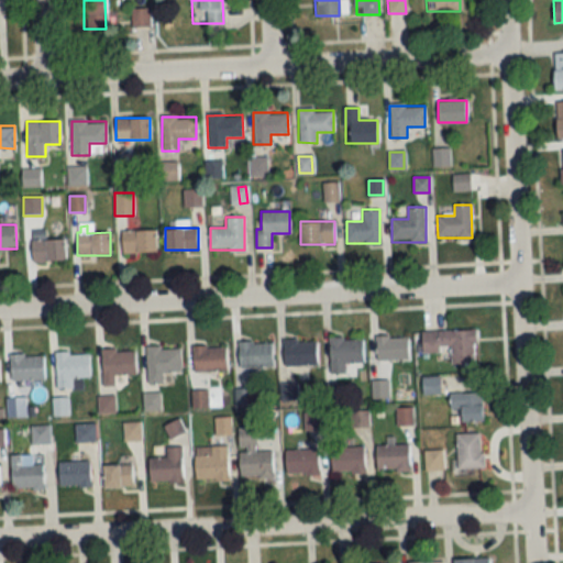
[(122,230),(122,252),(156,252),(156,230),(122,230)]
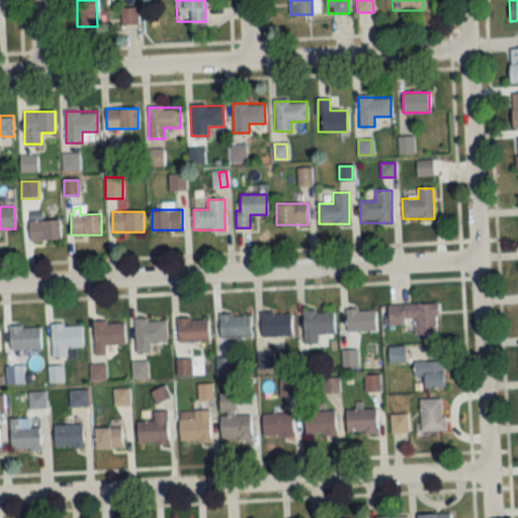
[(29,220),(29,241),(60,241),(60,220),(29,220)]
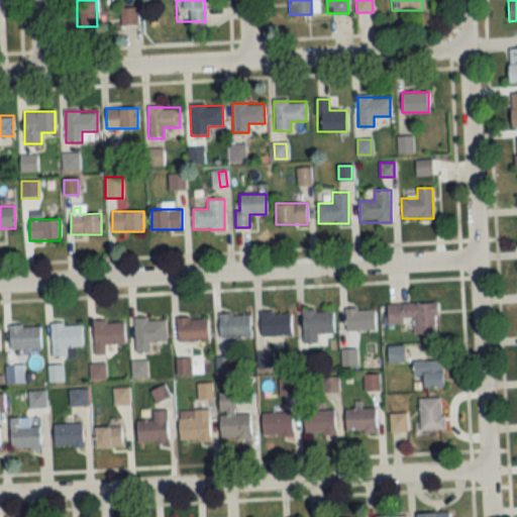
[(414,334),(436,333),(436,303),(386,304),(387,323),(414,323),(414,334)]
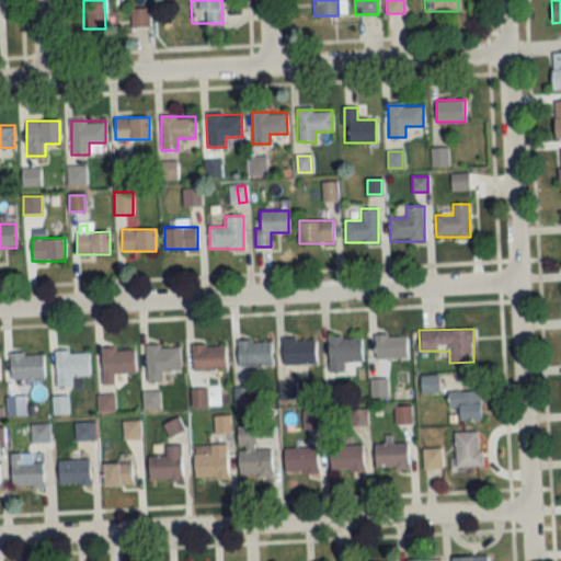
[(407,335),(375,335),(375,358),(407,358),(407,335)]
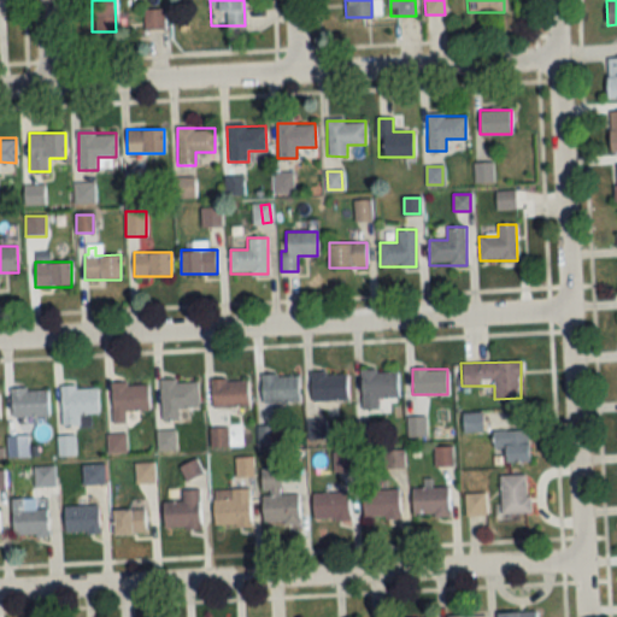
[(362,410),(380,410),(380,399),(398,399),(398,370),(362,370),(362,410)]
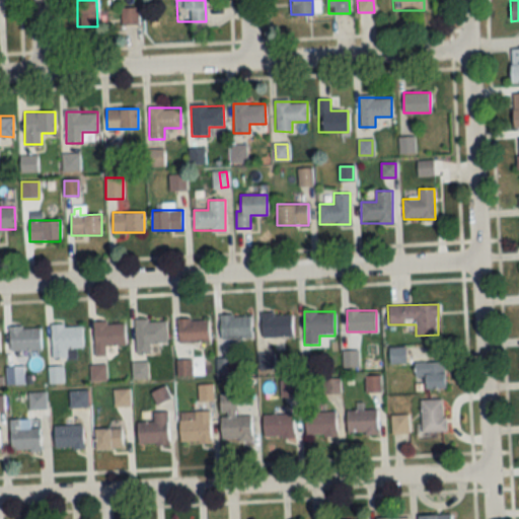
[(262,313),(262,337),(292,337),(292,313),(262,313)]
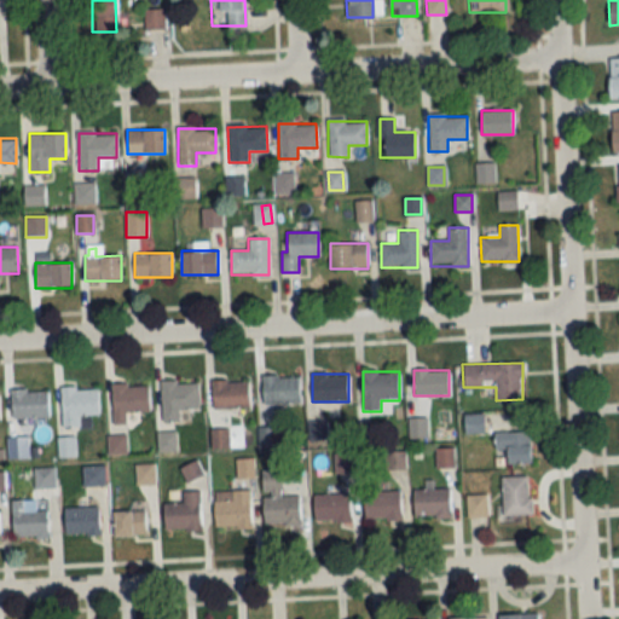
[(262,376),(262,404),(299,404),(299,376),(262,376)]
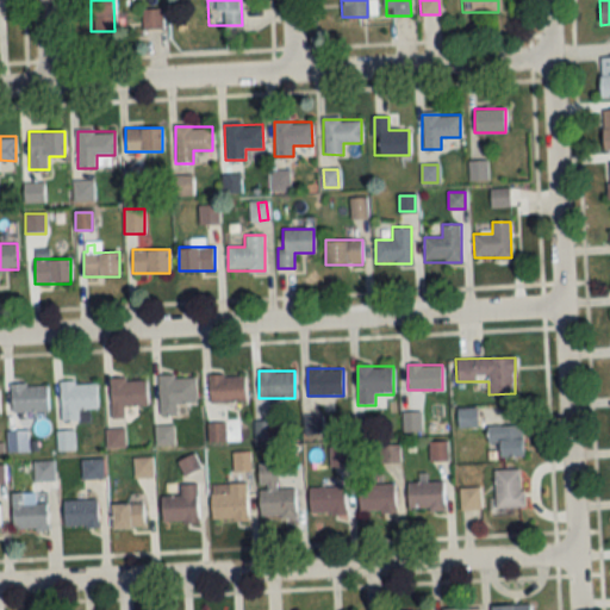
[(246,402),(246,374),(210,375),(210,402),(246,402)]
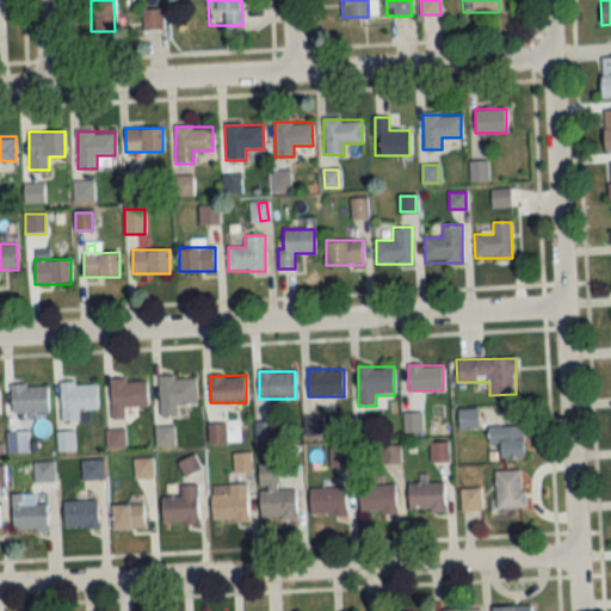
[(160,417),(178,417),(178,405),(197,403),(196,376),(159,377),(160,417)]
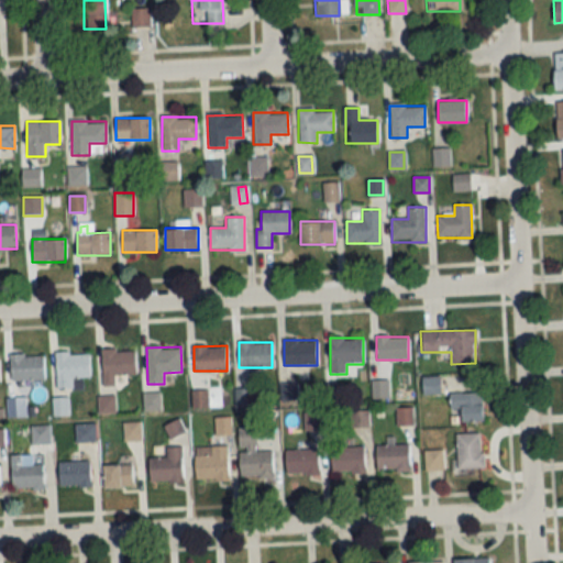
[(113,385),(113,374),(135,375),(135,350),(102,350),(102,384),(113,385)]
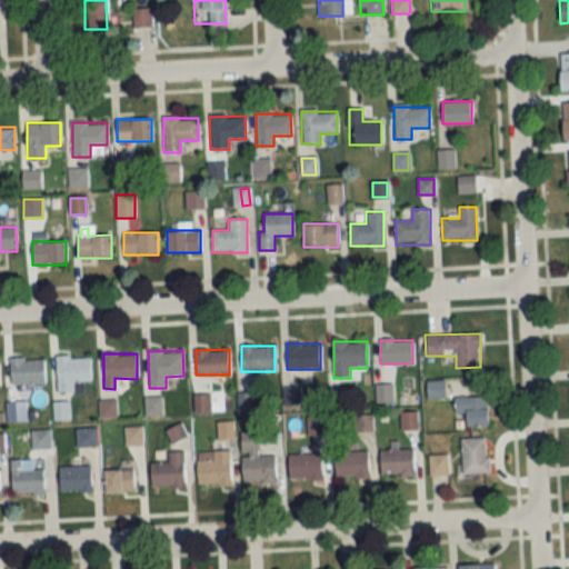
[(90,381),(90,357),(57,357),(57,392),(72,392),(72,381),(90,381)]
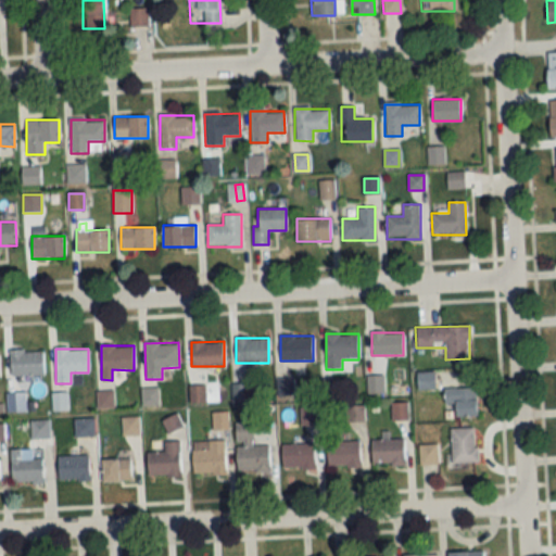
[(10,375),(43,375),(43,350),(10,350),(10,375)]
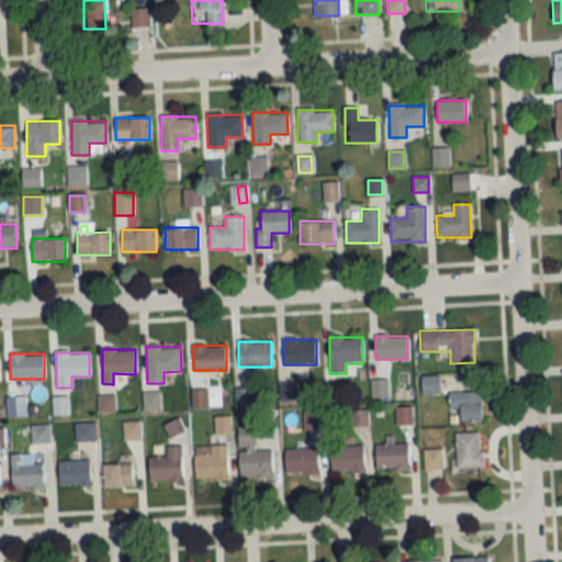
[(422,377),(422,393),(438,393),(438,377),(422,377)]
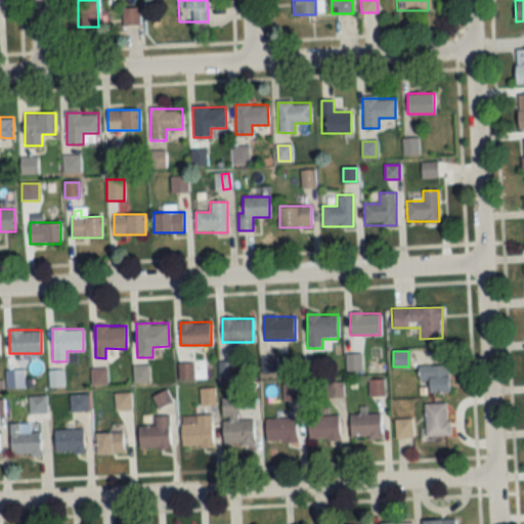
[(419,382),(429,382),(429,392),(449,392),(449,365),(419,365),(419,382)]
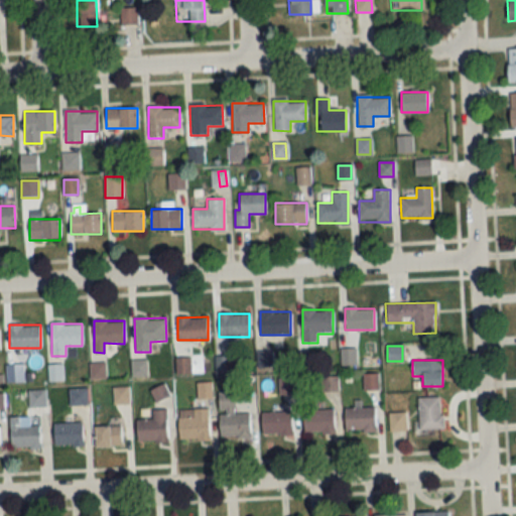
[(48,364),(48,381),(61,381),(61,364),(48,364)]
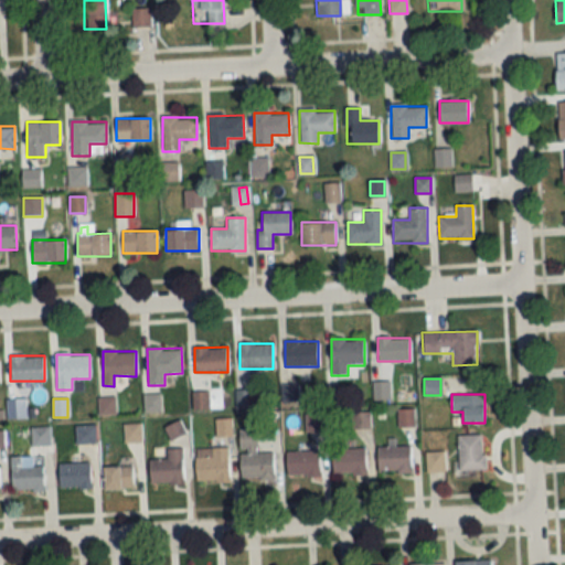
[(25,417),(24,401),(7,402),(8,418),(25,417)]
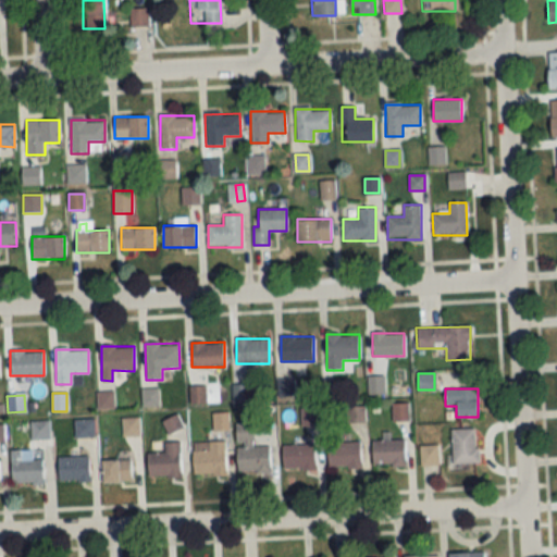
[(393,420),(408,420),(408,405),(393,405),(393,420)]
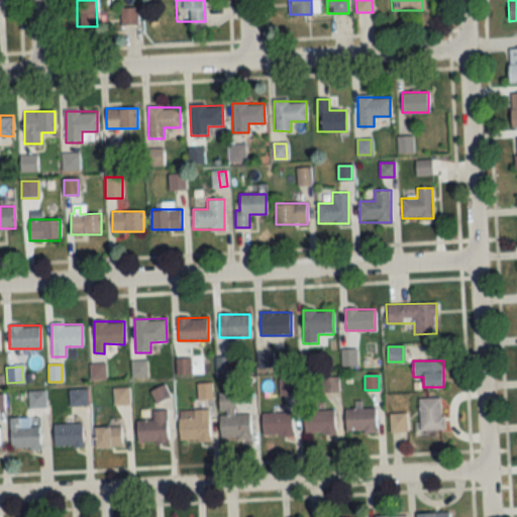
[(169,396),(165,385),(151,390),(156,401),(169,396)]
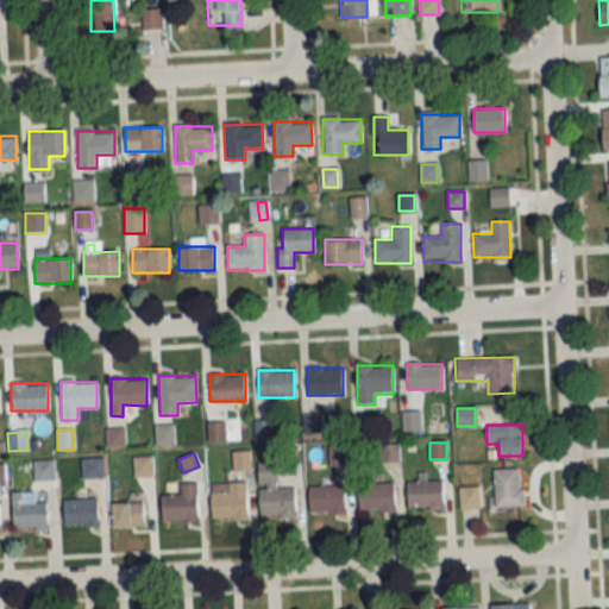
[(152,476),(152,457),(133,457),(133,476),(152,476)]
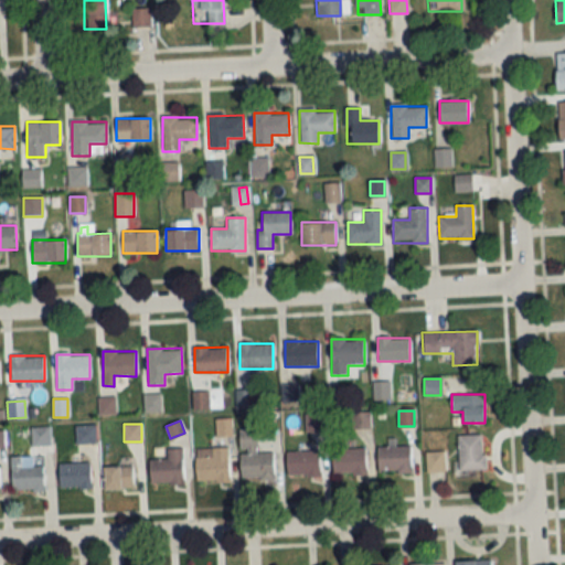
[(95,441),(95,425),(75,425),(75,441),(95,441)]
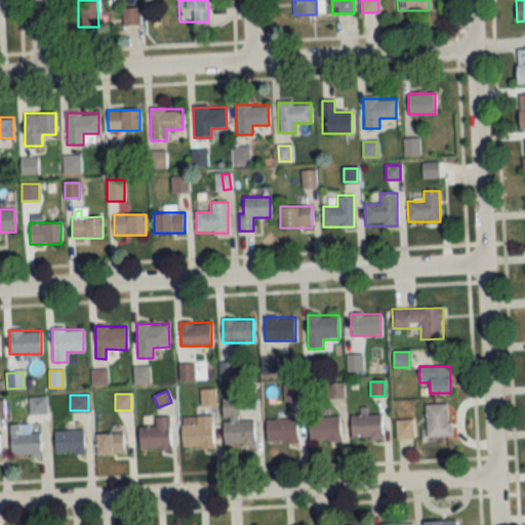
[(46,414),(46,397),(29,398),(29,414),(46,414)]
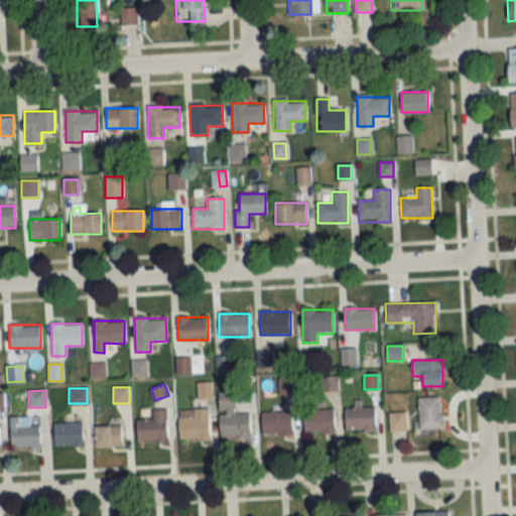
[(249,437),(249,413),(234,413),(234,391),(218,392),(219,412),(219,437),(249,437)]
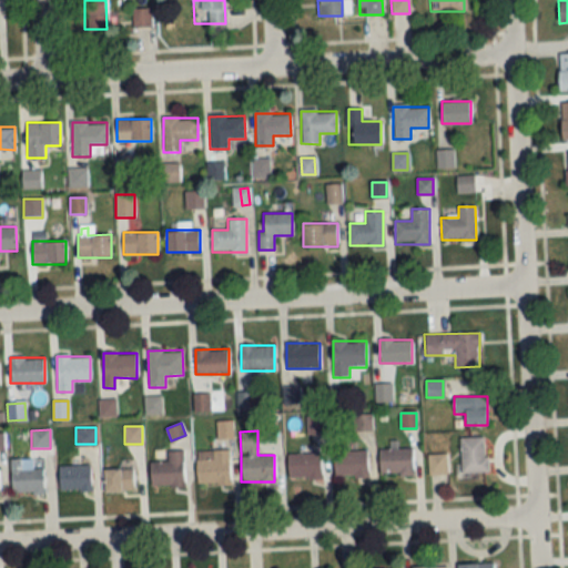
[(487,473),(487,438),(460,438),(460,473),(487,473)]
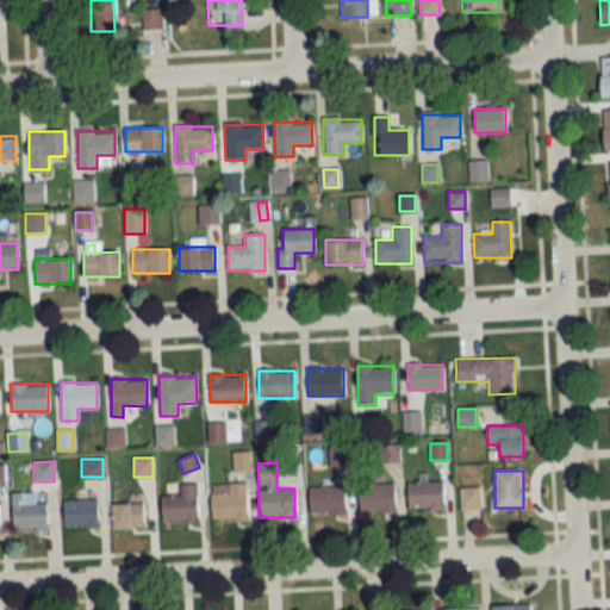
[(408,510),(443,510),(443,481),(408,481),(408,510)]
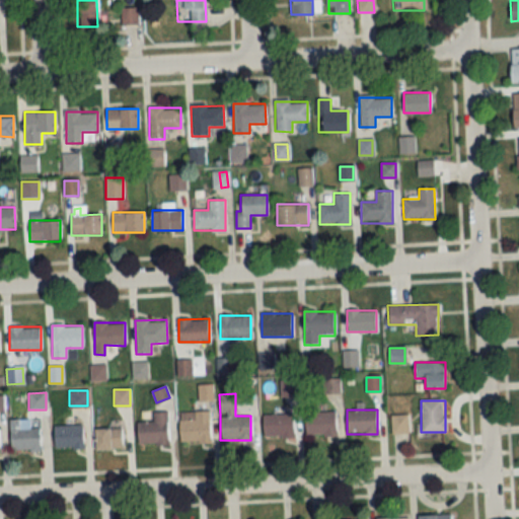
[(210,411),(179,411),(179,442),(210,442),(210,411)]
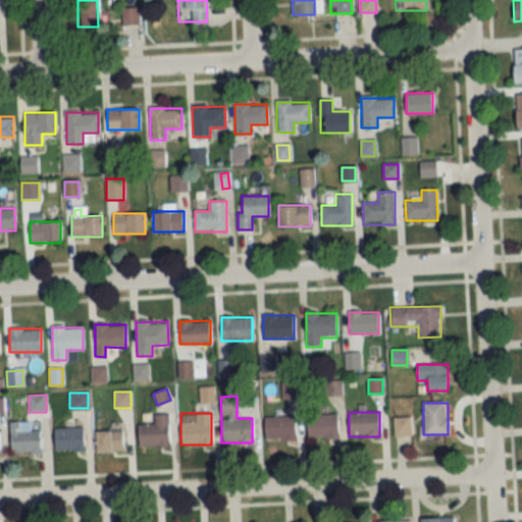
[(139,447),(168,447),(168,414),(154,414),(154,424),(139,424),(139,447)]
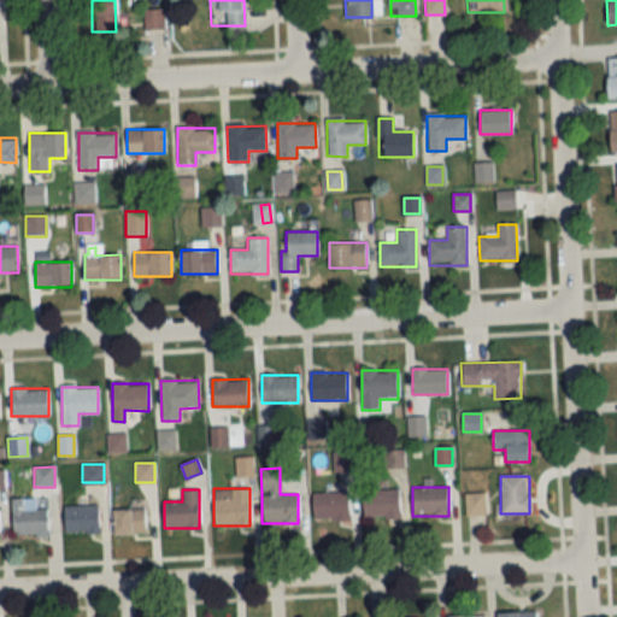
[(400,491),(362,491),(362,518),(400,518),(400,491)]
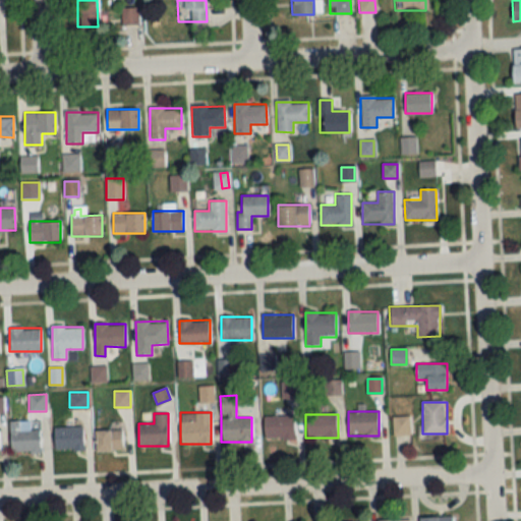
[(295,416),(265,416),(265,439),(295,439),(295,416)]
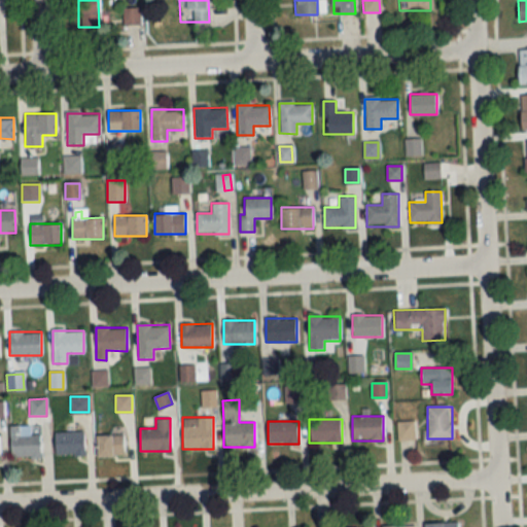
[(414,422),(397,422),(397,441),(414,441),(414,422)]
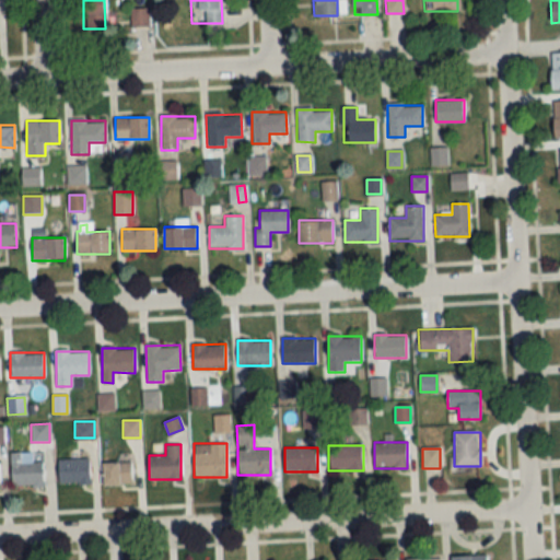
[(11,454),(11,487),(44,487),(44,462),(32,462),(32,454),(11,454)]
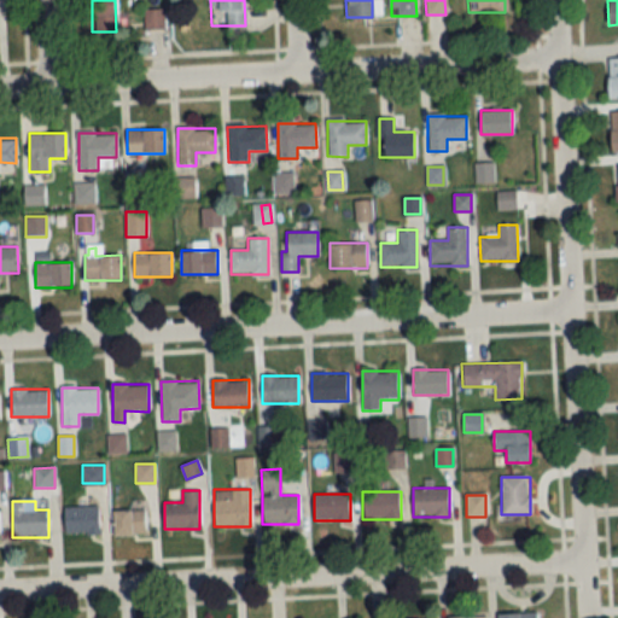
[(99,532),(99,506),(64,506),(64,532),(99,532)]
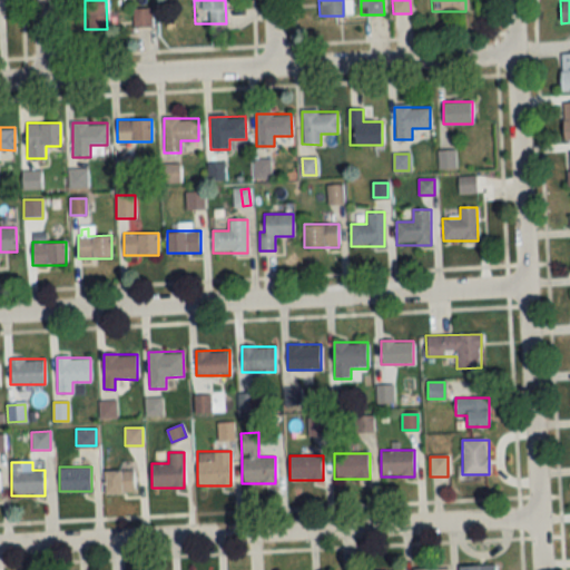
[(104,470),(104,493),(134,493),(134,470),(104,470)]
